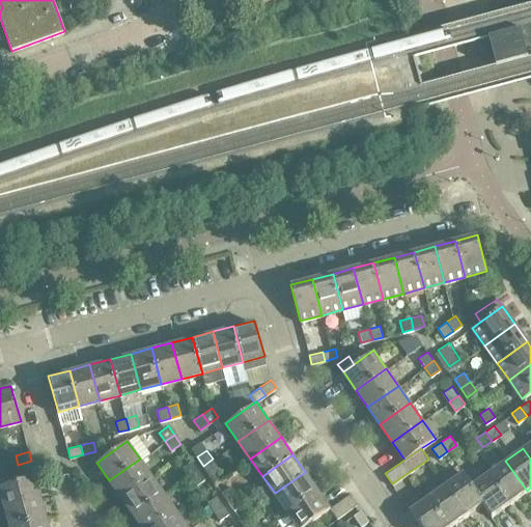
[(121,498),(151,476),(140,459),(109,480),(121,498)]
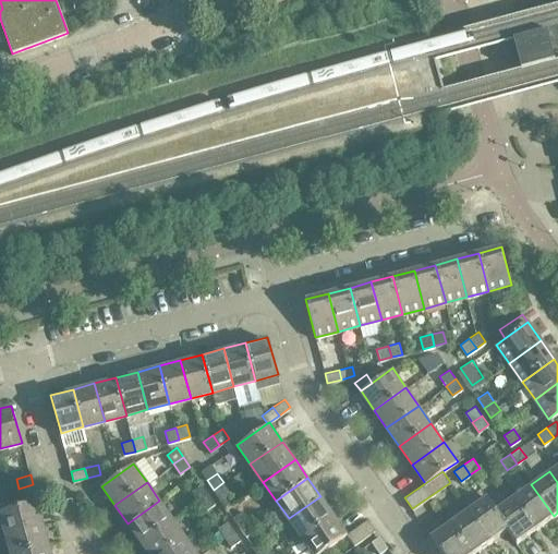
[(230,492),(223,482),(214,490),(220,498),(230,492)]
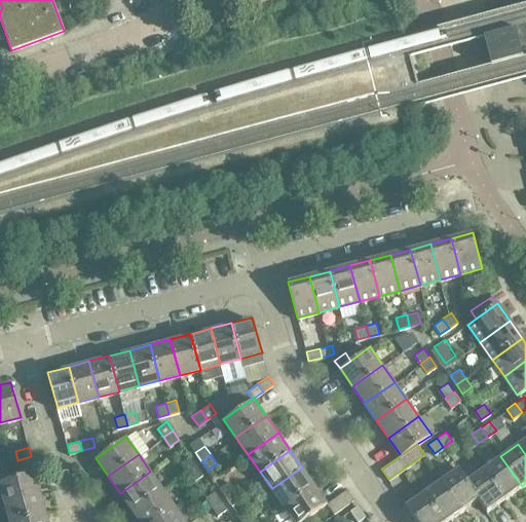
[(196,464),(190,456),(181,462),(187,472),(196,464)]
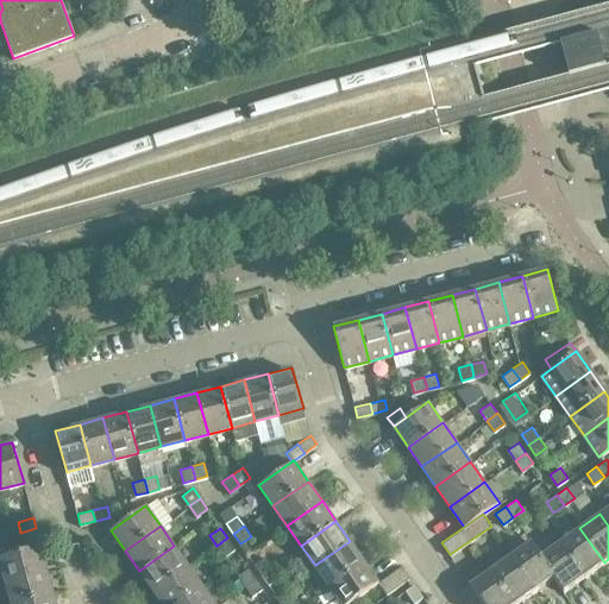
[(604,562),(579,528),(560,541),(584,577),(604,562)]
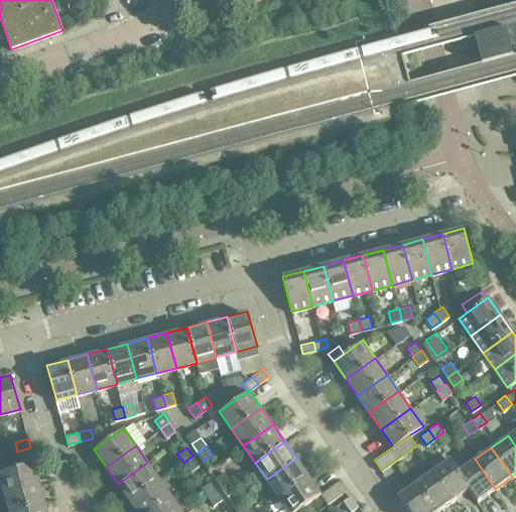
[(34,462),(31,454),(19,457),(21,466),(34,462)]
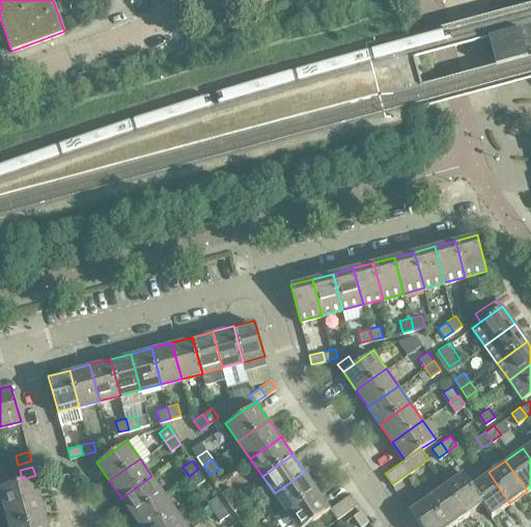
[(204,478),(198,469),(189,476),(195,484),(204,478)]
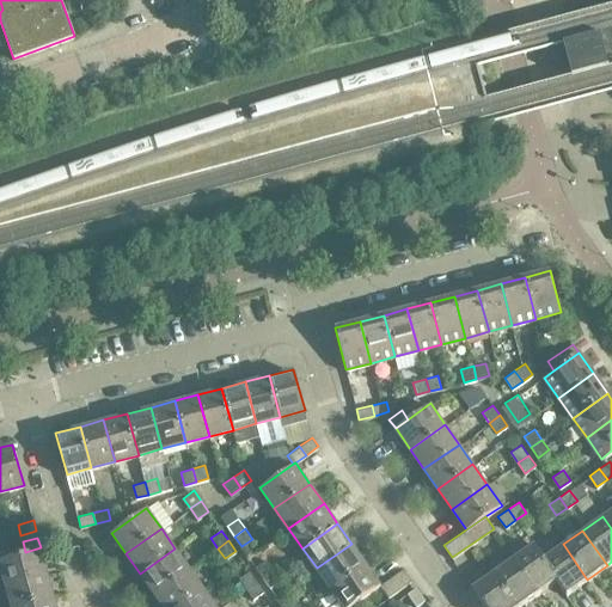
[(330,588),(366,563),(352,544),(317,568),(330,588)]
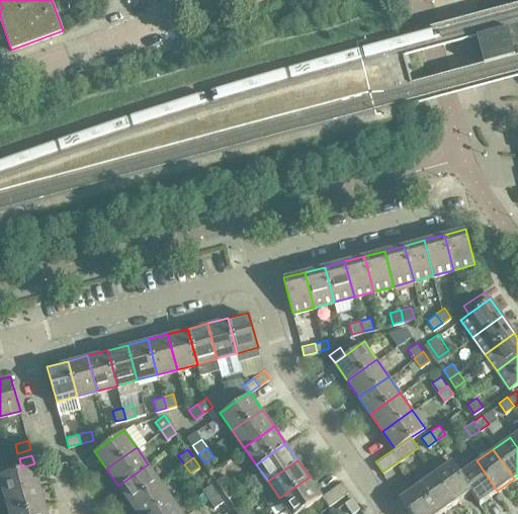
[(471,491),(459,473),(460,472),(451,460),(434,473),(455,502),(470,491),(471,491)]
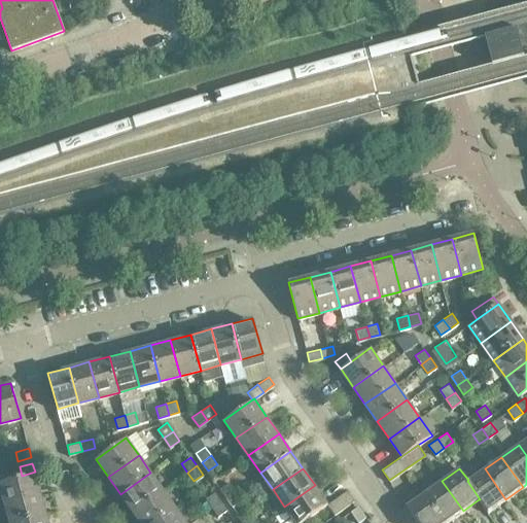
[(505,499),(485,468),(468,480),(467,481),(480,499),(479,499),(488,512),(505,499)]
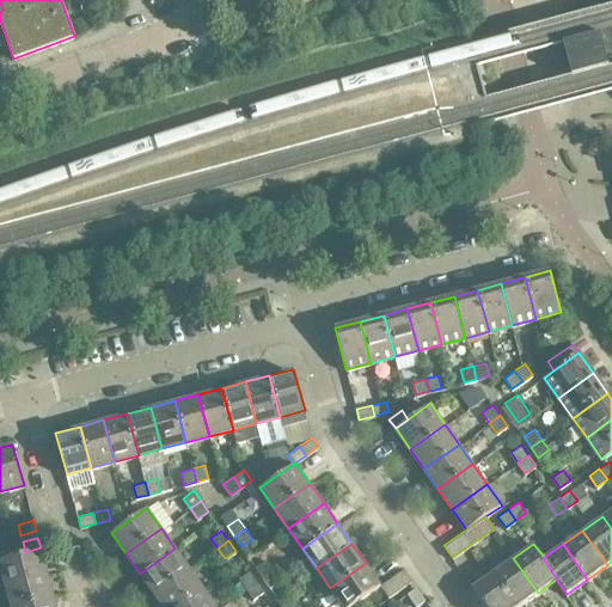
[(41,547),(25,552),(0,558),(0,563),(5,583),(47,572),(41,547)]
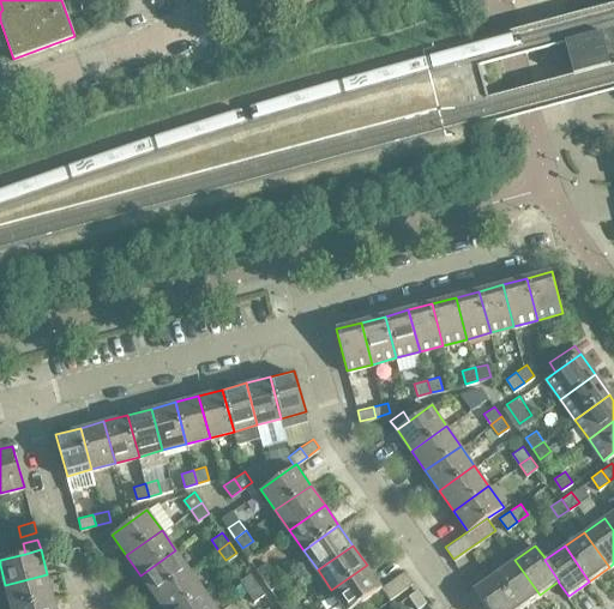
[(155,595),(190,571),(175,550),(140,576),(155,595)]
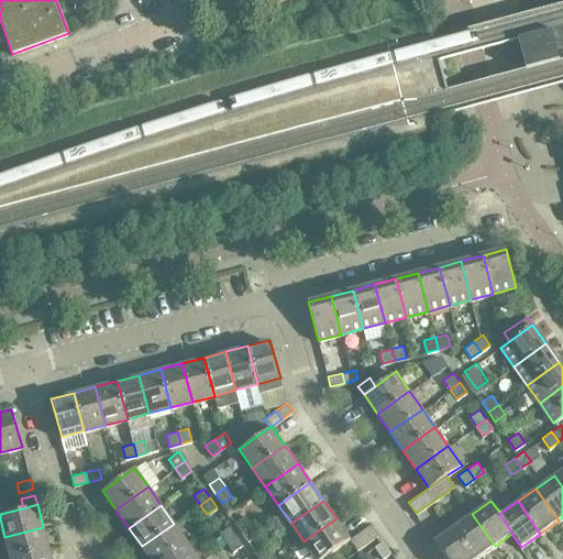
[(252,524),(244,514),(235,522),(242,530),(252,524)]
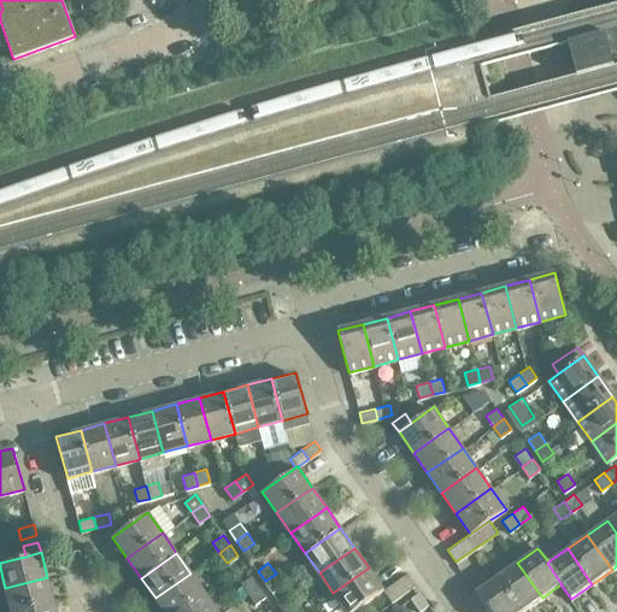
[(521,611),(542,598),(517,563),(497,577),(521,611)]
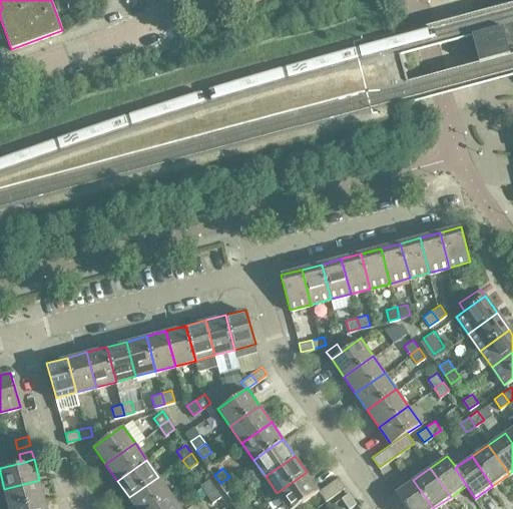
[(288,508),(291,508),(319,490),(307,472),(277,493),(288,508)]
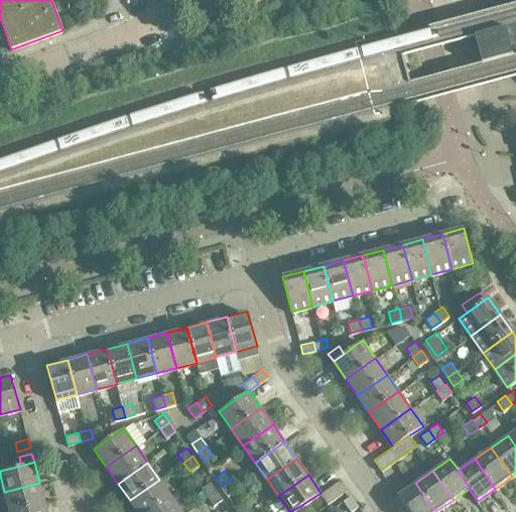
[(328,503),(347,489),(340,479),(320,493),(328,503)]
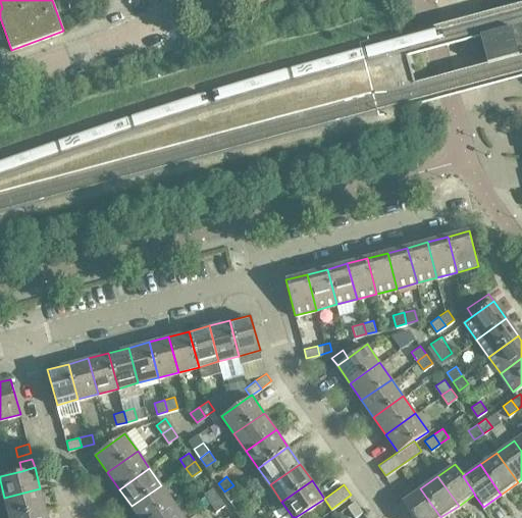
[(139,517),(150,517),(173,502),(161,485),(132,506),(139,517)]
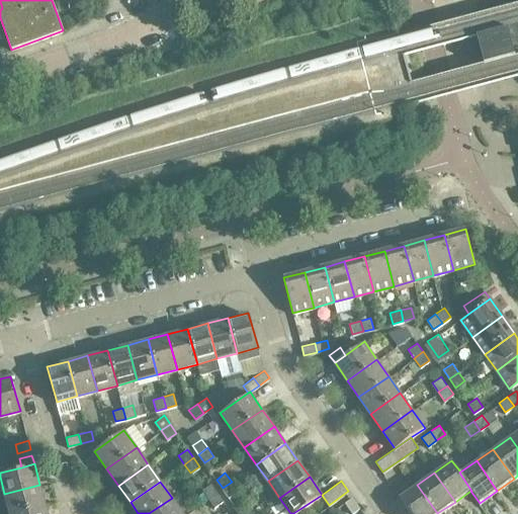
[(238,491),(232,482),(223,488),(229,497),(238,491)]
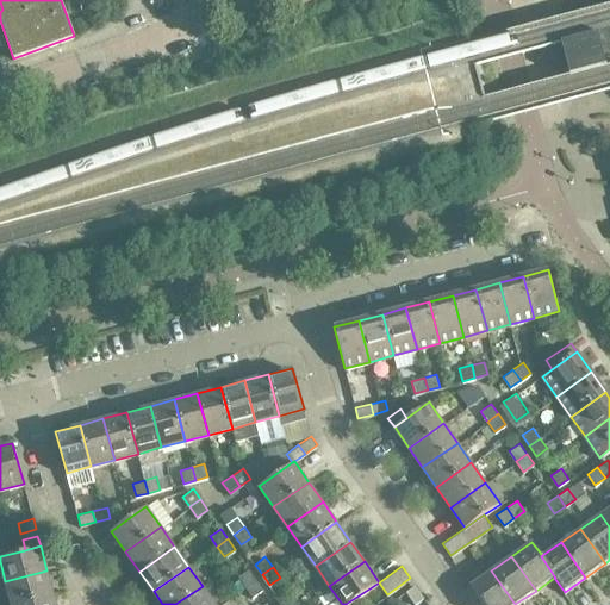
[(256,579),(249,568),(238,575),(246,586),(256,579)]
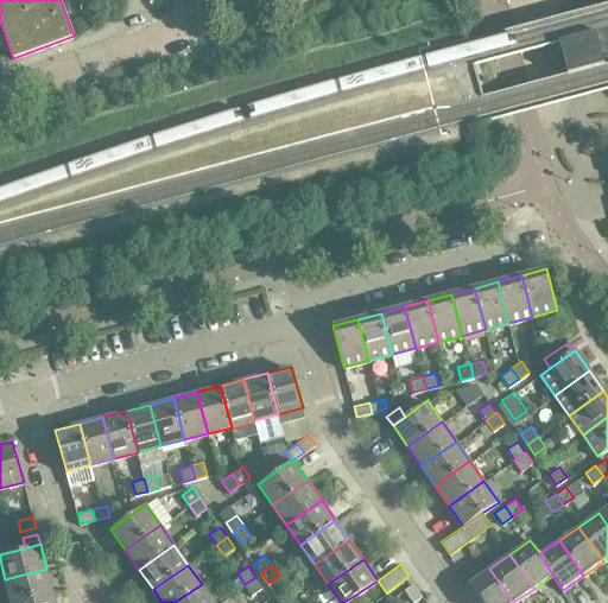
[(12,602),(54,592),(46,569),(5,579),(11,602),(12,602)]
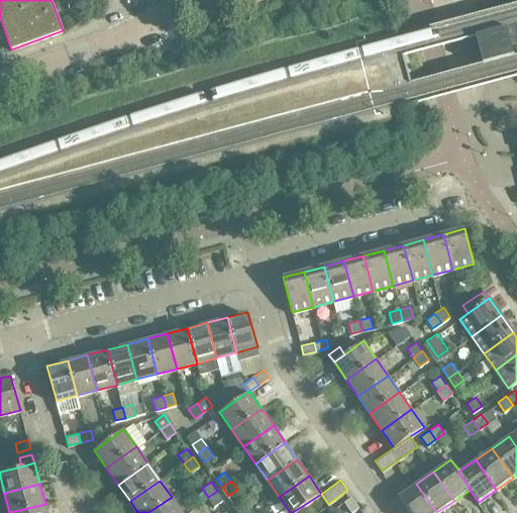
[(436,512),(416,484),(399,496),(410,512),(436,512)]
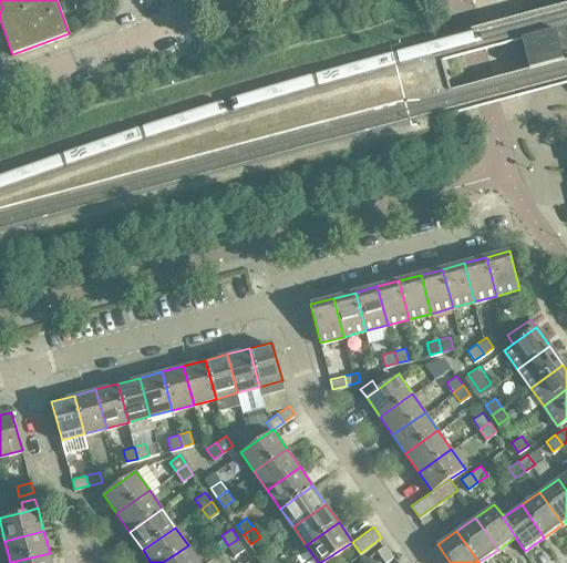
[(245,549),(238,539),(228,545),(235,555),(245,549)]
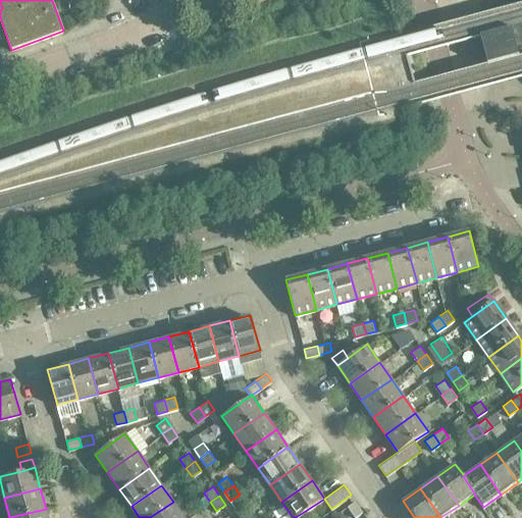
[(363,512),(355,501),(347,506),(355,517),(363,512)]
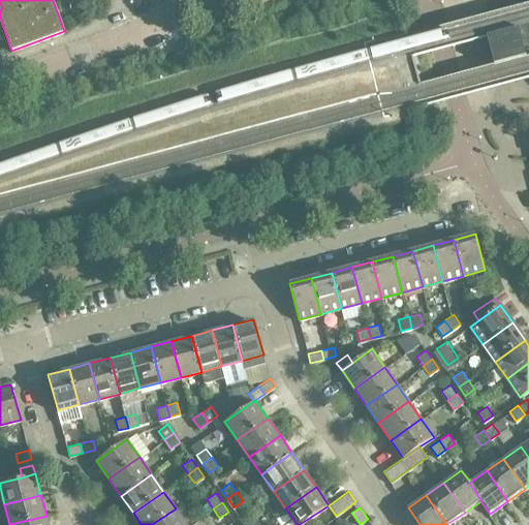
[(186,524),(176,508),(152,524),(186,524)]
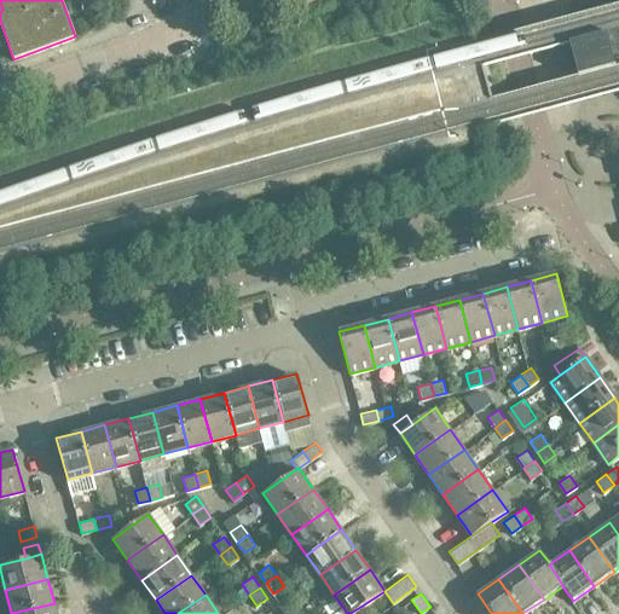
[(56,613),(55,603),(12,613),(56,613)]
